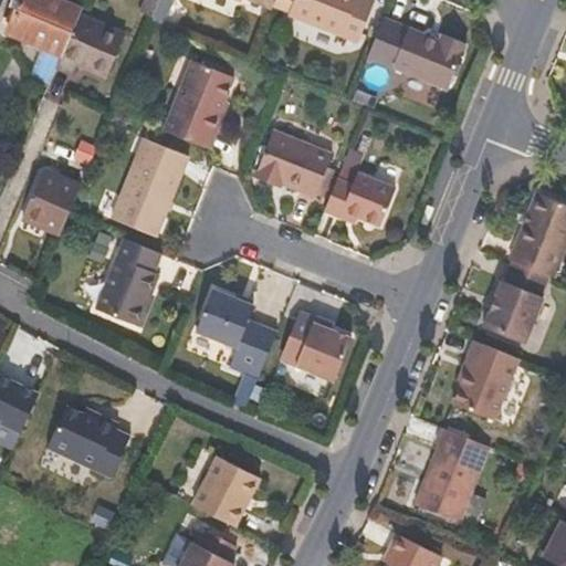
[(63,55),(83,12),(84,9),(64,0),(22,0),(9,32),(63,55)]
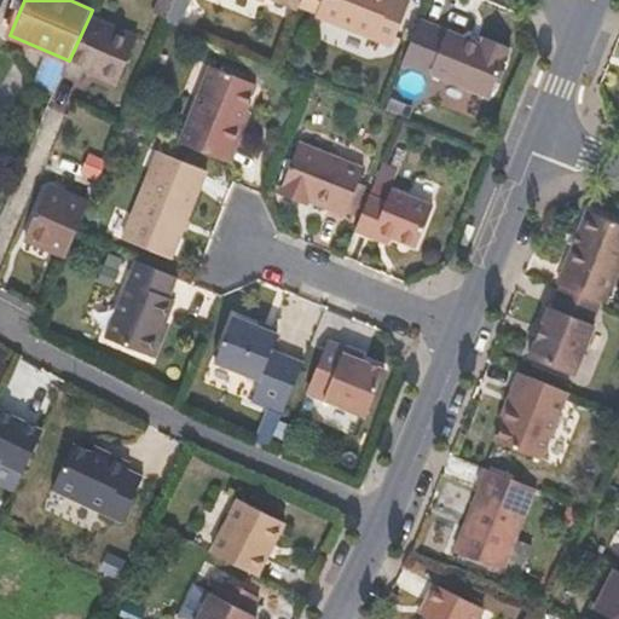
[(171,19),(179,0),(166,0),(160,13),(171,19)]
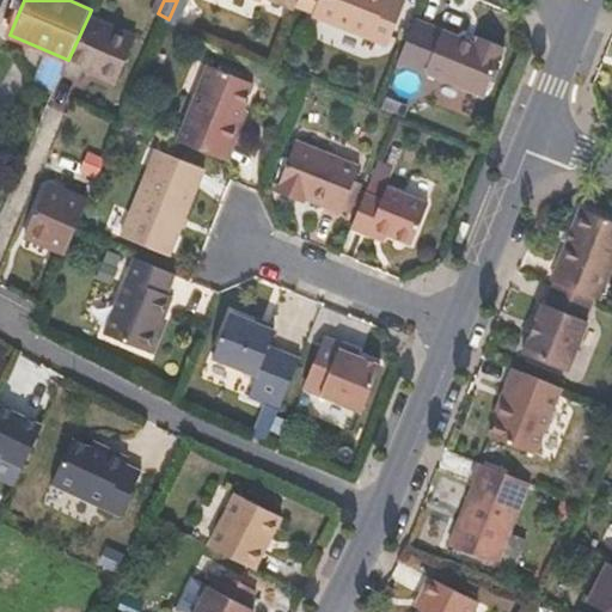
[(182,26),(191,0),(177,0),(169,19),(169,22),(182,26)]
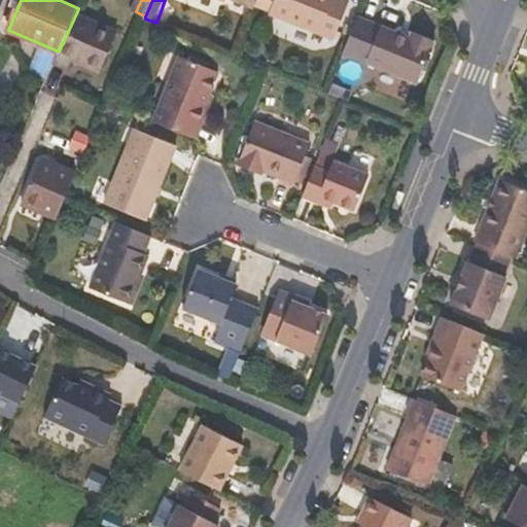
[(335,40),(350,1),(347,0),(257,0),(255,5),(270,10),(269,12),(335,40)]
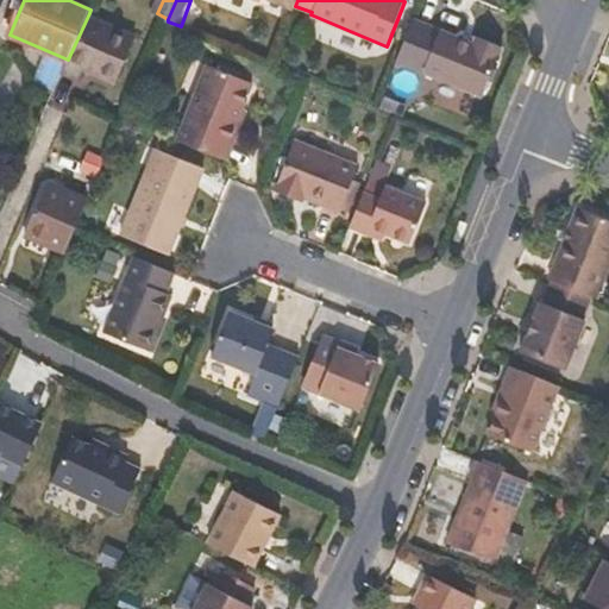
[(80,80),(85,70),(115,83),(137,33),(89,13),(68,60),(63,73),(80,80)]
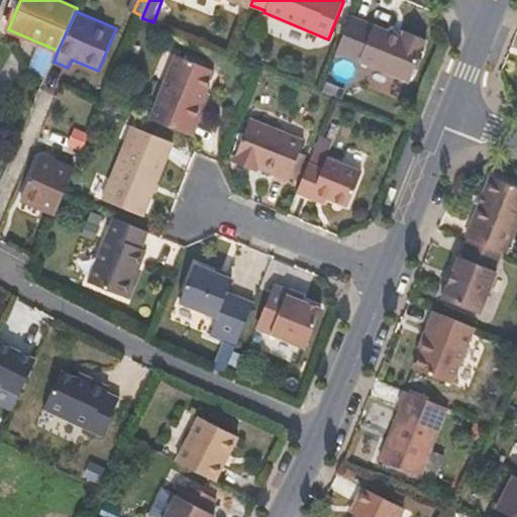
[(372,66),(382,41),(387,30),(351,17),(337,52),(372,66)]
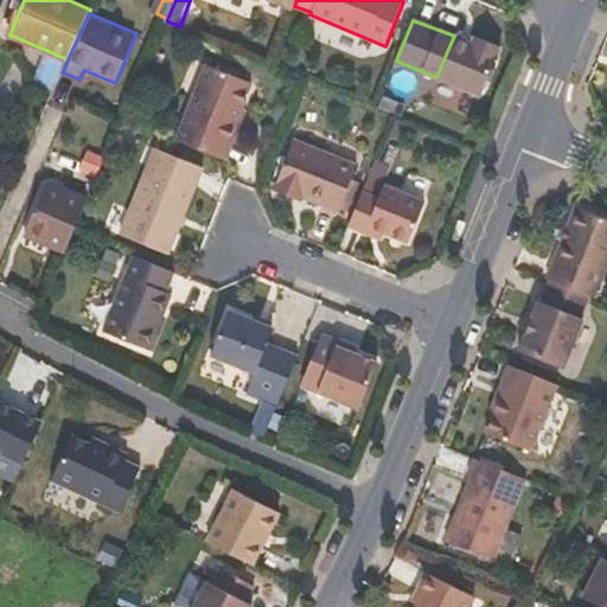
[(493,66),(502,46),(475,36),(472,46),(459,42),(454,36),(448,49),(493,66)]
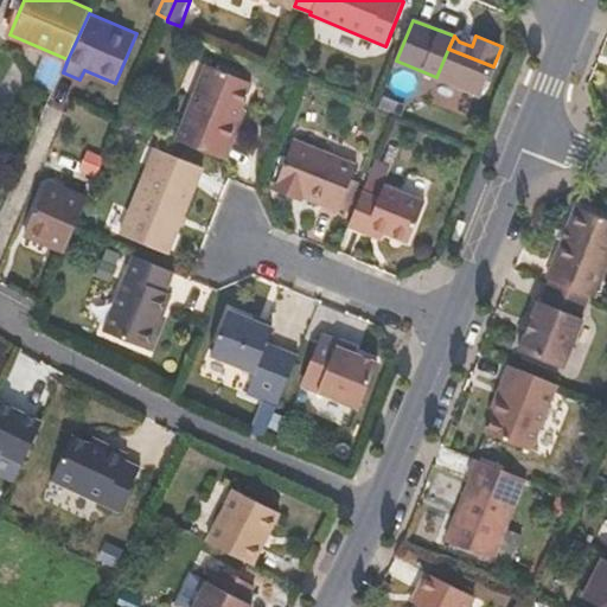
[(481,95),(493,66),(448,49),(436,77),(481,95)]
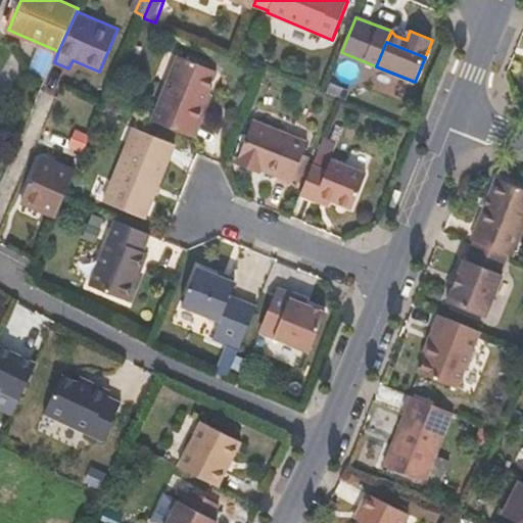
[(193,137),(211,94),(207,93),(217,69),(177,54),(150,120),(193,137)]
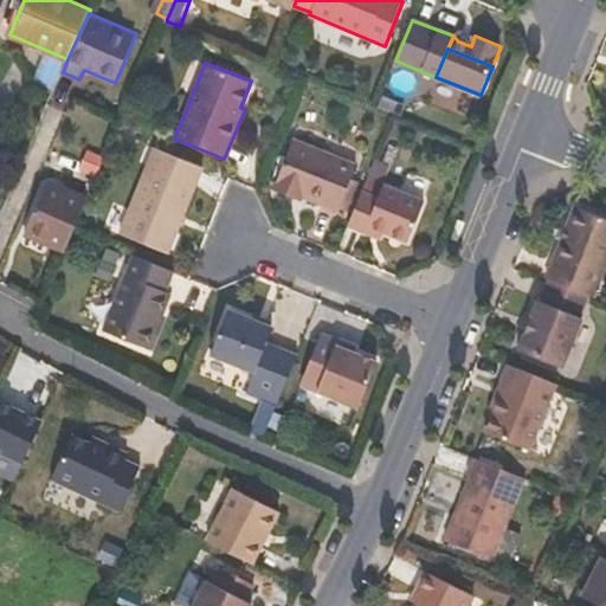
[(339,211),(358,163),(294,140),(272,192),(290,199),(301,201),(304,195),(339,211)]
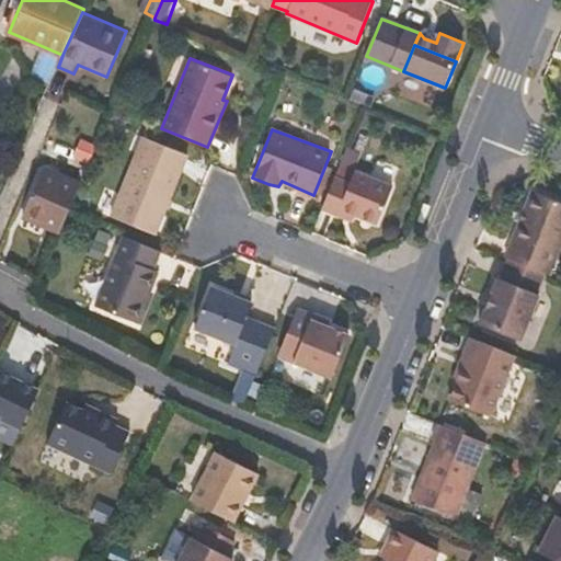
[(156,236),(189,153),(142,137),(110,218),(156,236)]
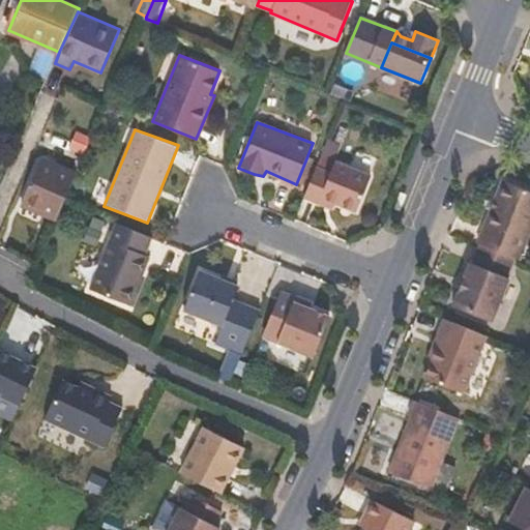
[(86,156),(93,139),(84,135),(76,152),(86,156)]
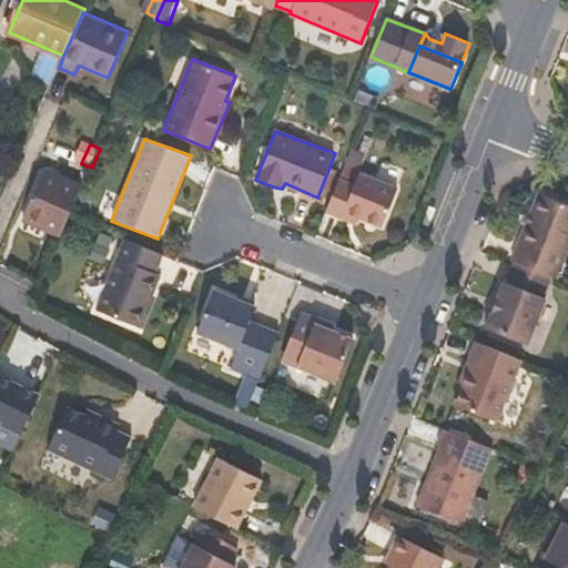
[(384,225),(399,186),(361,172),(356,184),(341,179),(326,212),(359,224),(362,216),(384,225)]
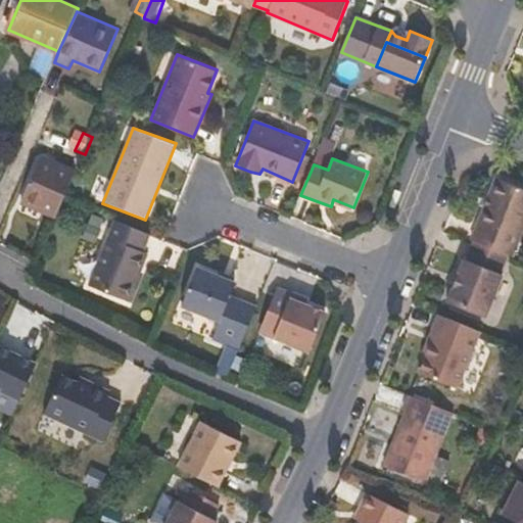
[(57,218),(77,174),(56,163),(53,171),(38,163),(21,201),(57,218)]
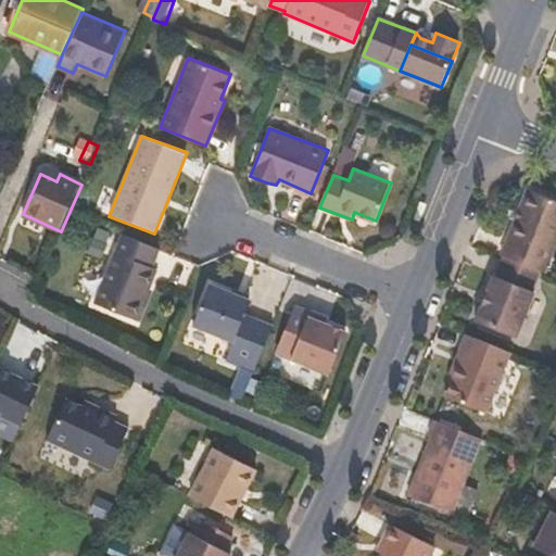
[(545,274),(555,242),(555,202),(526,190),(501,255),(536,269),(545,274)]
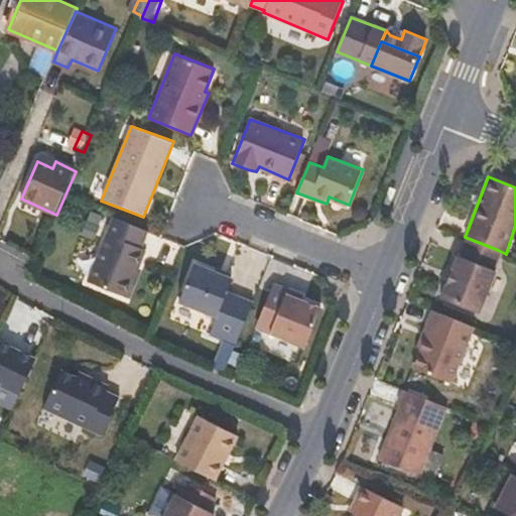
[(125,300),(146,250),(140,248),(146,232),(114,219),(87,286),(125,300)]
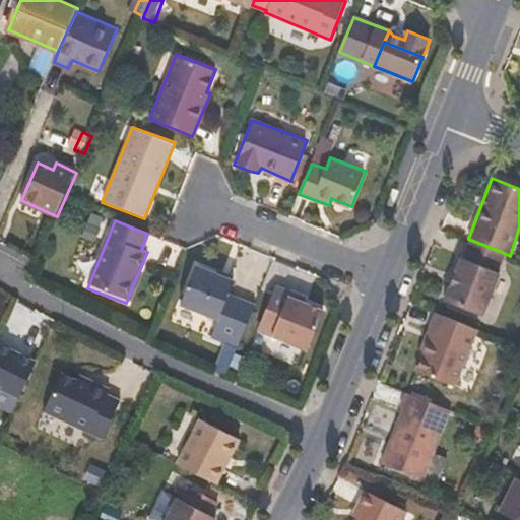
[(495,271),(502,252),(468,239),(461,257),(458,257),(442,301),(480,316),(498,273),(495,271)]
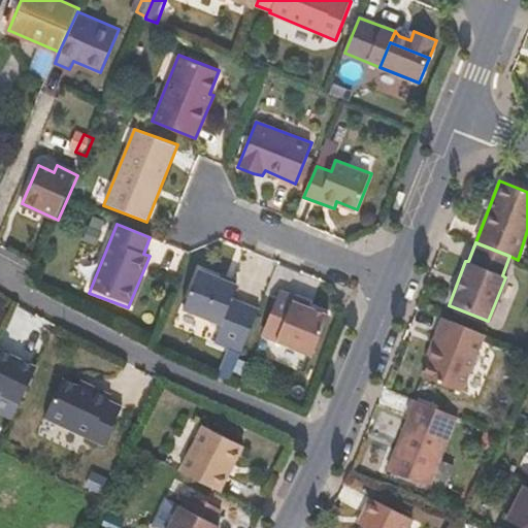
[(100,262),(88,257),(79,275),(93,281),(100,262)]
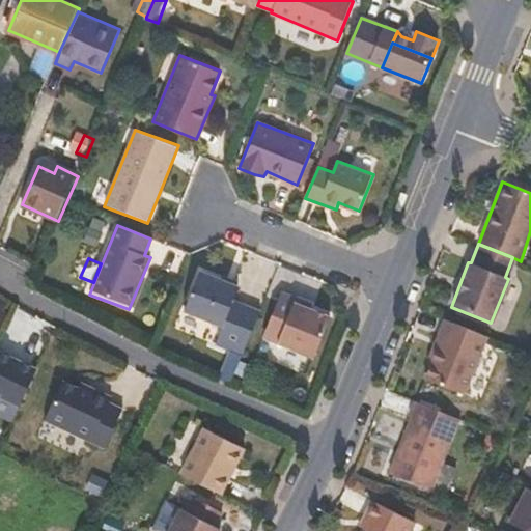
[(238,286),(240,282),(225,276),(223,281),(200,272),(184,312),(223,329),(215,347),(242,358),(260,311),(235,302),(241,288),(238,286)]
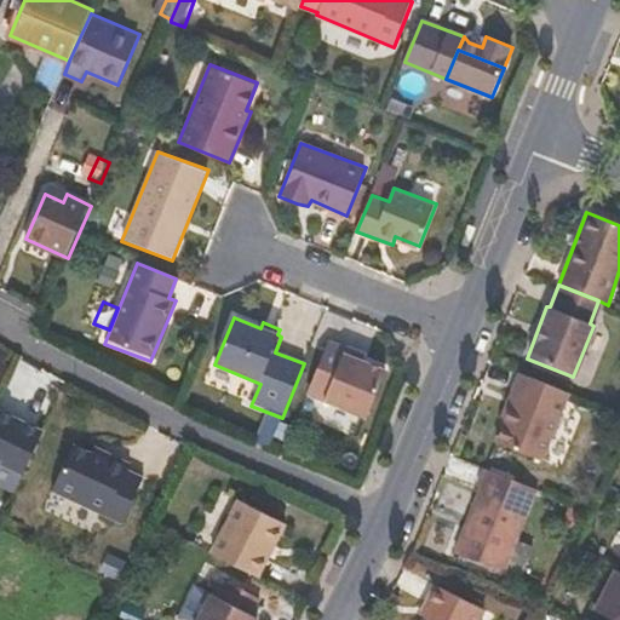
[(367,419),(386,368),(346,354),(349,343),(329,338),(306,396),(367,419)]
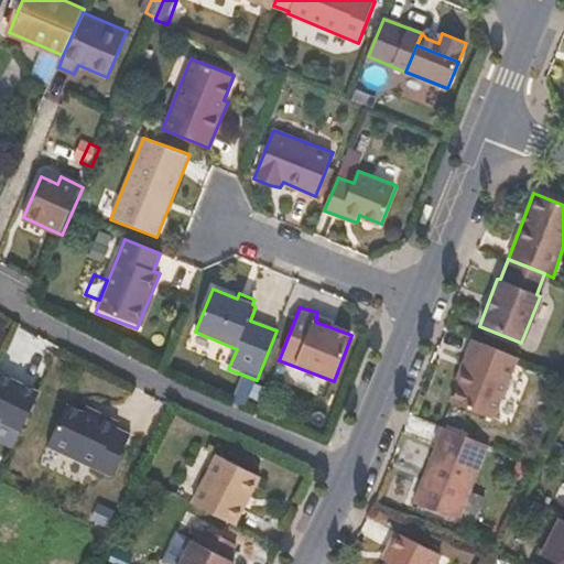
[(490,420),(514,357),(470,339),(463,357),(466,360),(448,402),(490,420)]
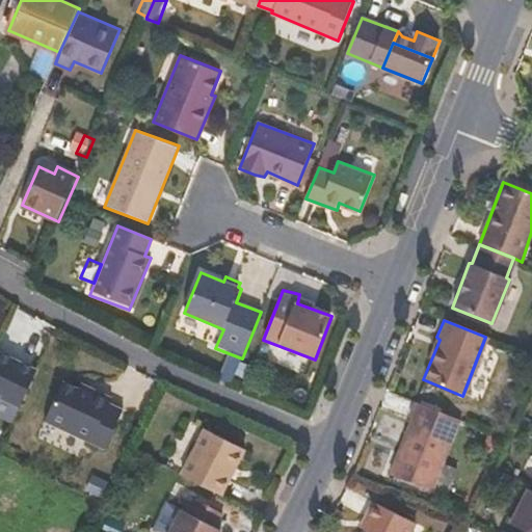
[(0,397),(20,407),(36,371),(0,353),(0,397)]
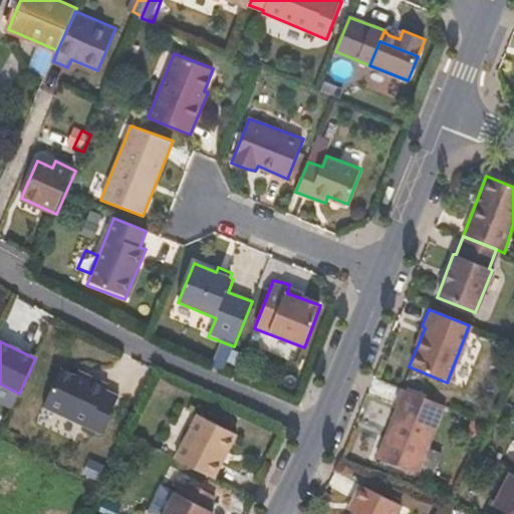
[(92,379),(90,378),(78,371),(75,377),(60,370),(42,409),(72,423),(92,379)]
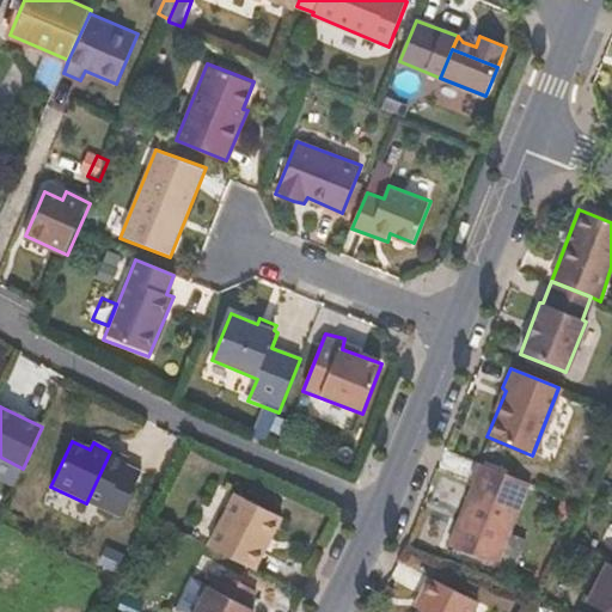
[(118,519),(140,475),(124,466),(128,460),(110,452),(86,503),(118,519)]
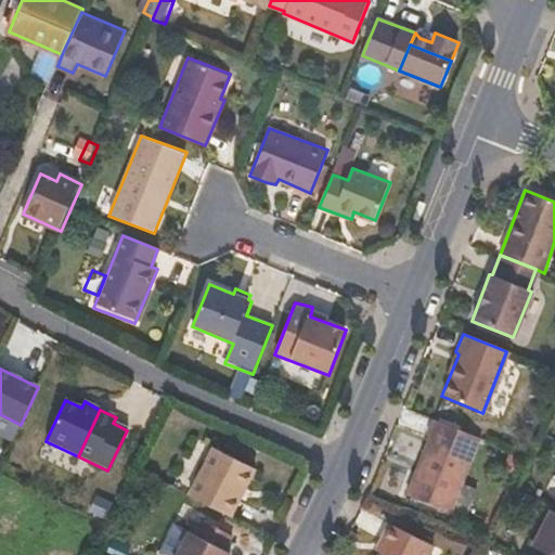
[(450,513),(480,439),(433,421),(427,434),(430,438),(407,494),(450,513)]
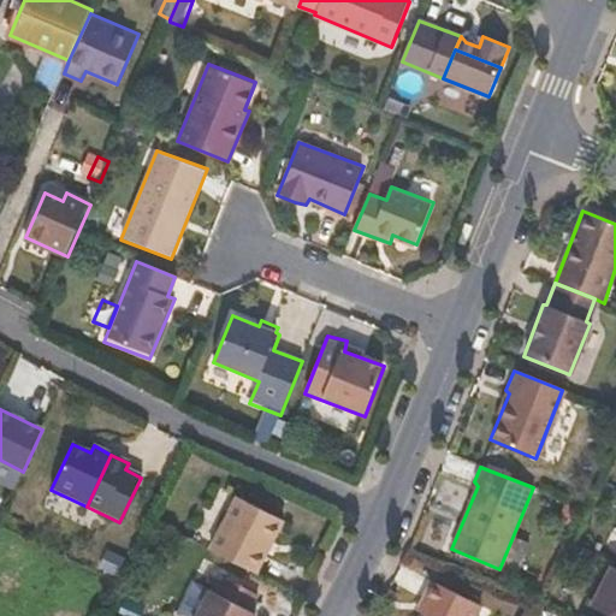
[(256,573),(282,522),(237,497),(209,549),(256,573)]
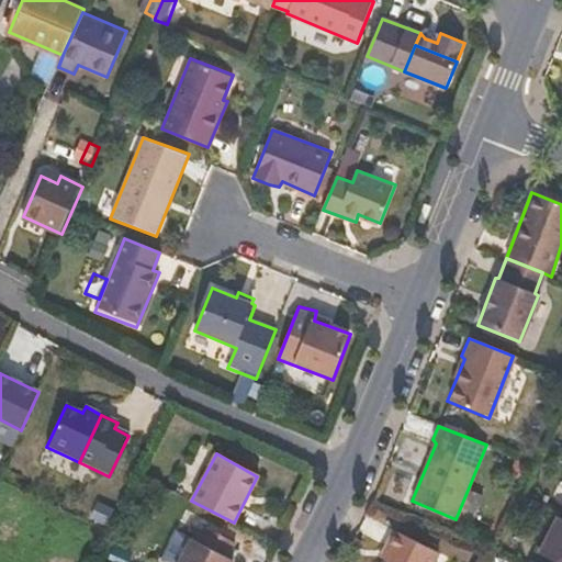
[(561,561),(561,519),(557,517),(539,554),(557,561),(561,561)]
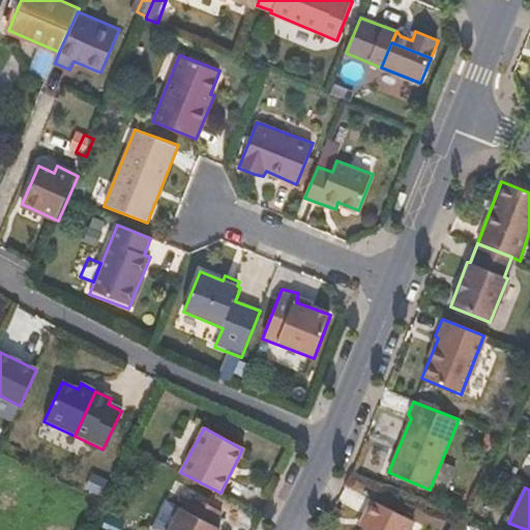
[(217,529),(218,529),(213,527),(219,512),(192,499),(185,512),(180,510),(169,529),(217,529)]
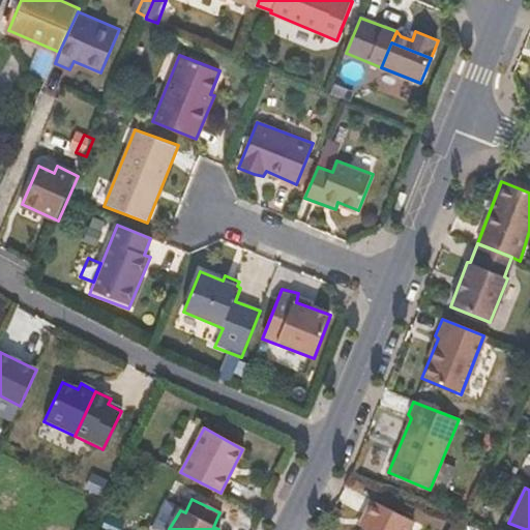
[(357,527),(363,529),(408,529),(413,521),(371,501),(357,527)]
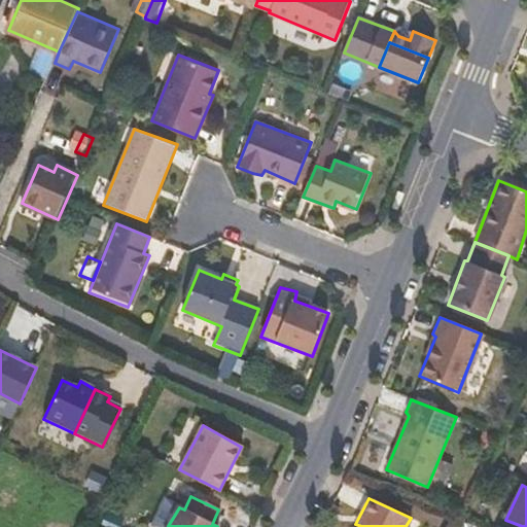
[(150,526),(168,526),(179,507),(165,499),(150,526)]
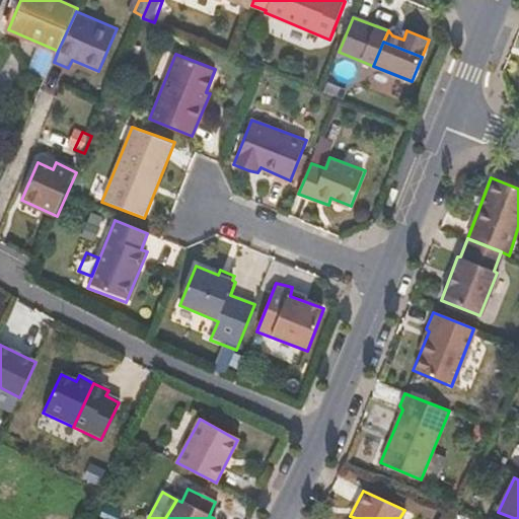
[(102,518),(119,518),(123,509),(105,503),(99,518),(102,518)]
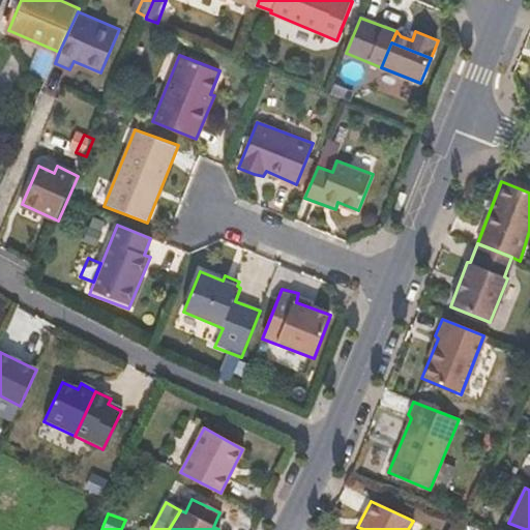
All buildings are outlined.
